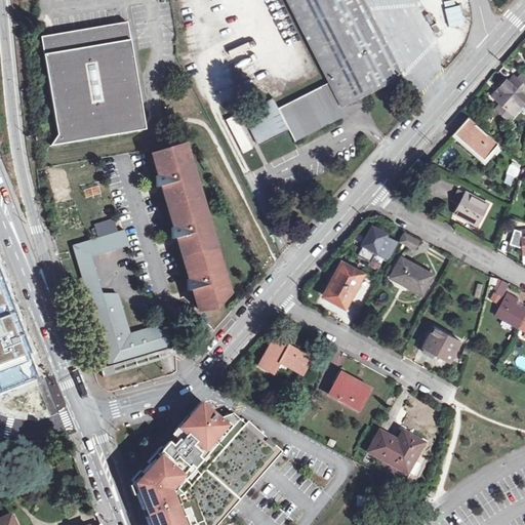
[(401,75),(363,0),(289,0),(332,84),(281,110),(278,112),(272,101),(246,114),(259,140),(290,125),(291,128),(296,137),(359,107),(355,98),(359,96),(401,75)]
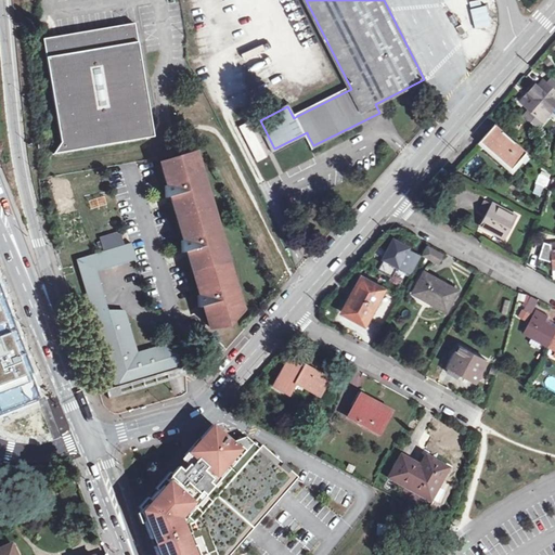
[(492,0),(465,0),(466,14),(493,14),(492,0)]
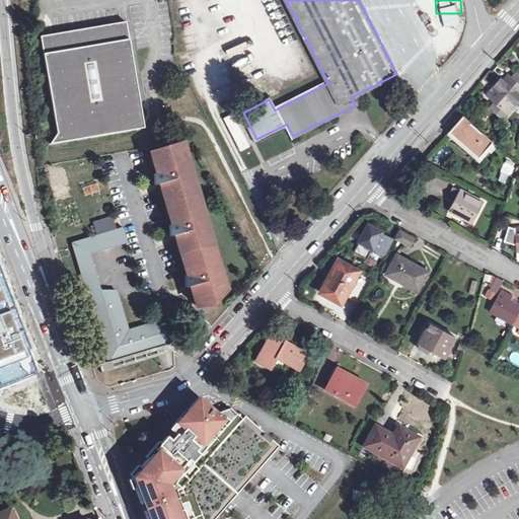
[(126,22),(41,36),(57,133),(50,144),(138,129),(137,121),(143,120),(126,22)]
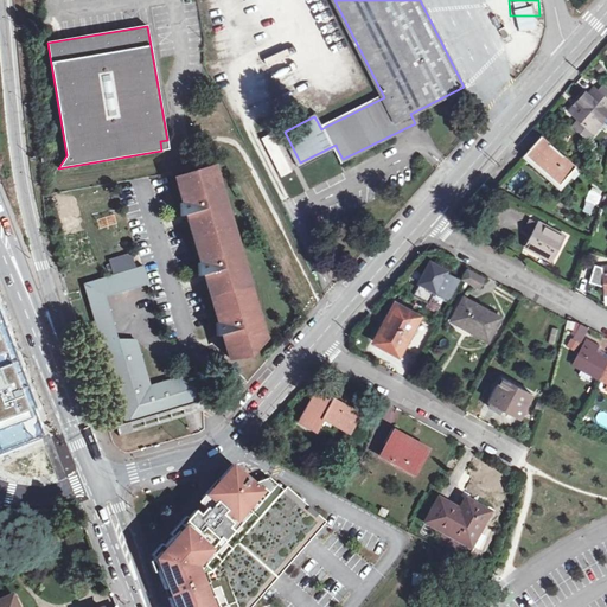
[(287,69),(266,81),(285,117),(306,107),(287,69)]
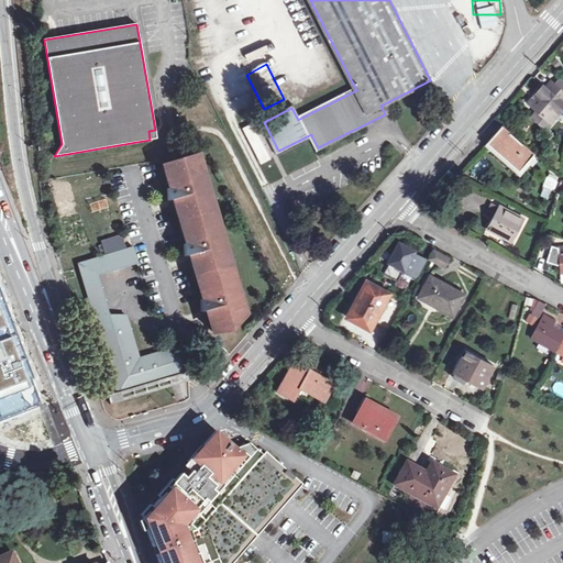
[(544,85),(530,102),(538,110),(547,118),(558,117),(562,110),(562,88),(556,84),(553,80),(547,87),(544,85)]
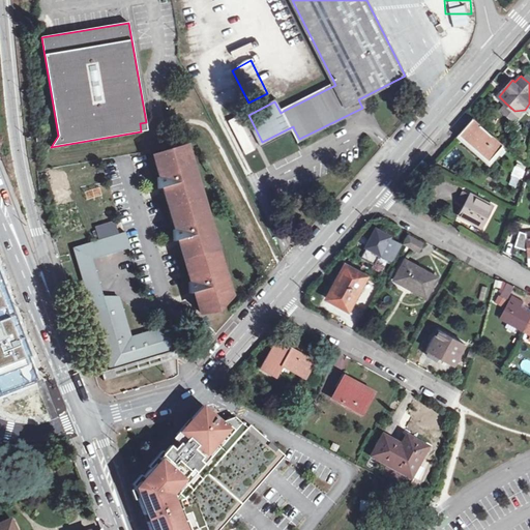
[(294,129),(293,126),(262,142),(248,115),(274,101),(281,113),(284,111),(275,97),(244,113),(262,146),(294,129)]
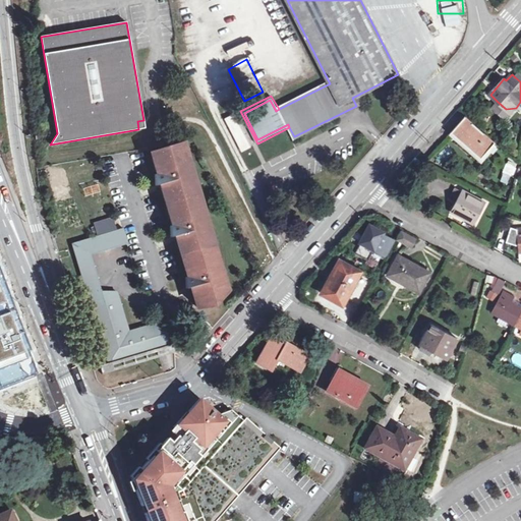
[(352,98),(356,106),(360,104),(356,96),(352,98)]
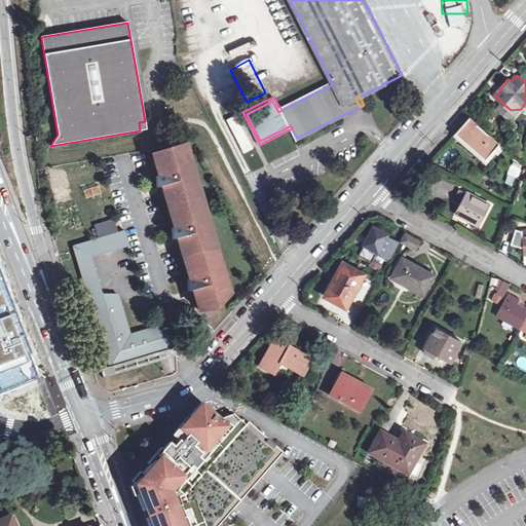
[(511,110),(502,103),(498,109),(511,120),(511,110)]
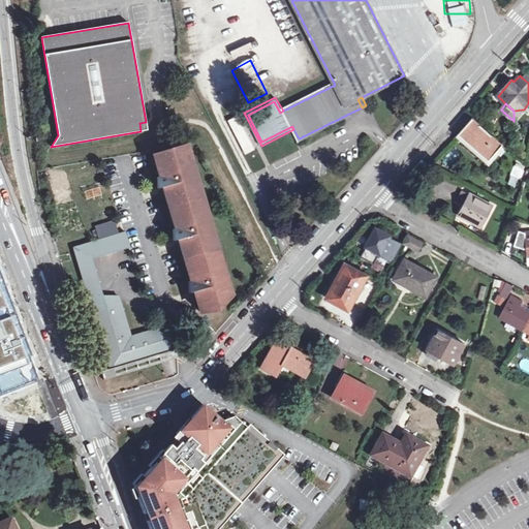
[(245,155),(255,150),(237,116),(226,121),(245,155)]
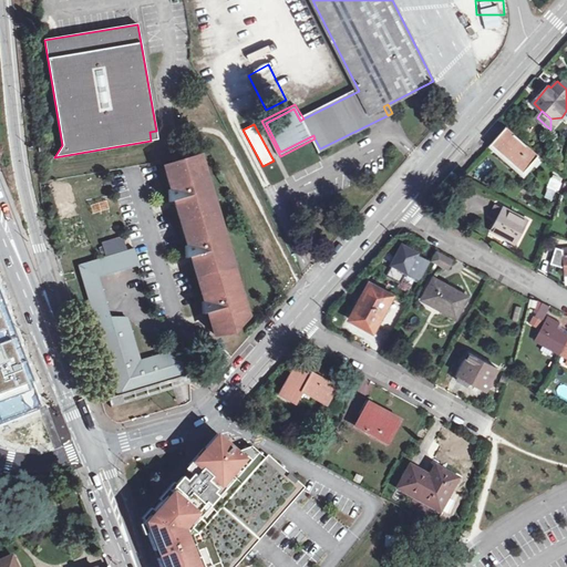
[(507,126),(492,144),(500,151),(525,172),(539,154),(507,126)]
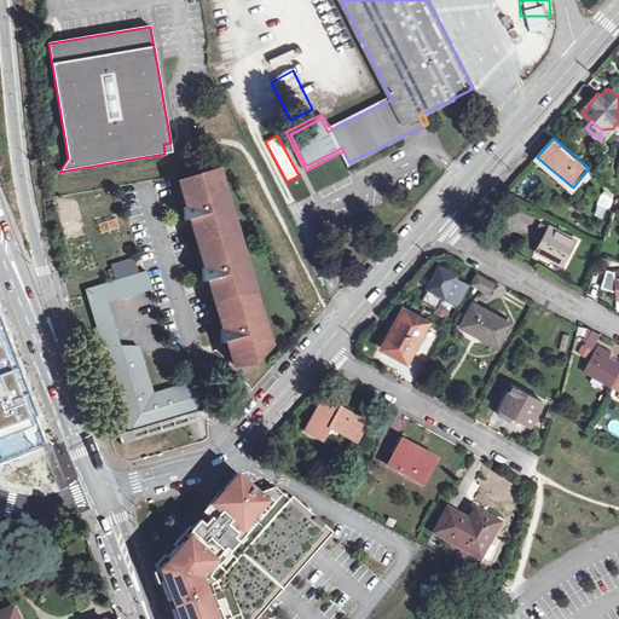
[(542,167),(545,165),(537,157),(534,160),(542,167)]
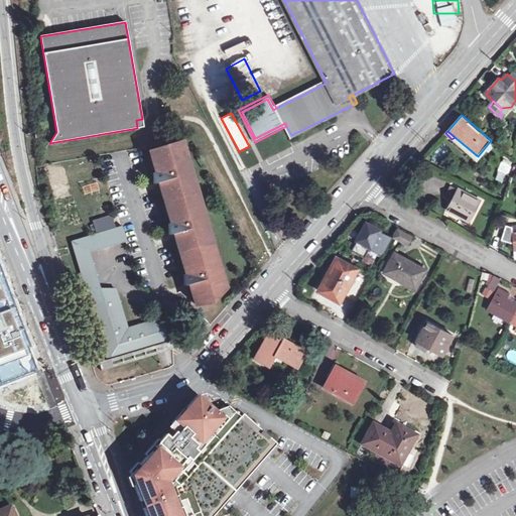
[(181,142),(176,144),(181,159),(185,158),(181,142)]
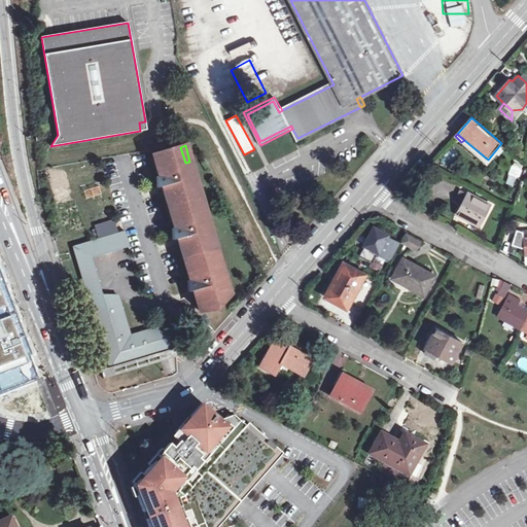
[(185,163),(180,147),(162,152),(164,160),(154,163),(159,177),(156,177),(156,188),(162,187),(174,229),(172,230),(172,241),(177,239),(192,281),(190,282),(191,293),(197,291),(203,311),(219,304),(220,308),(229,299),(224,286),(229,284),(224,275),(222,265),(218,266),(207,236),(212,234),(207,225),(206,213),(201,215),(191,183),(196,182),(191,172),(189,162),(185,163)]
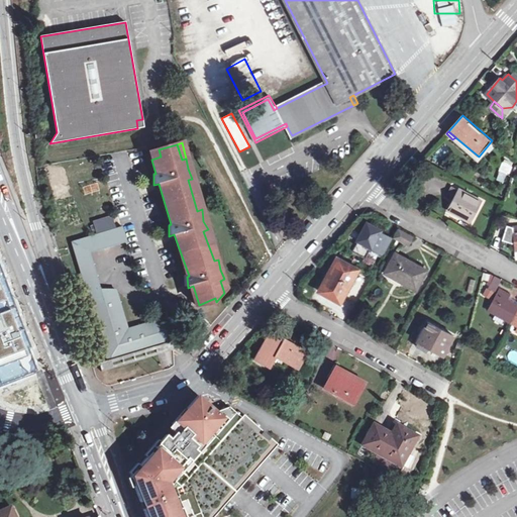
[(432,152),(438,162),(450,152),(445,144),(432,152)]
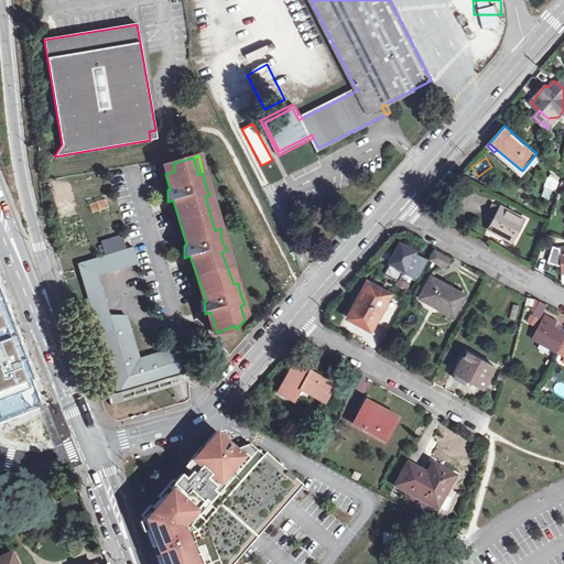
[(551,199),(560,176),(549,173),(541,196),(551,199)]
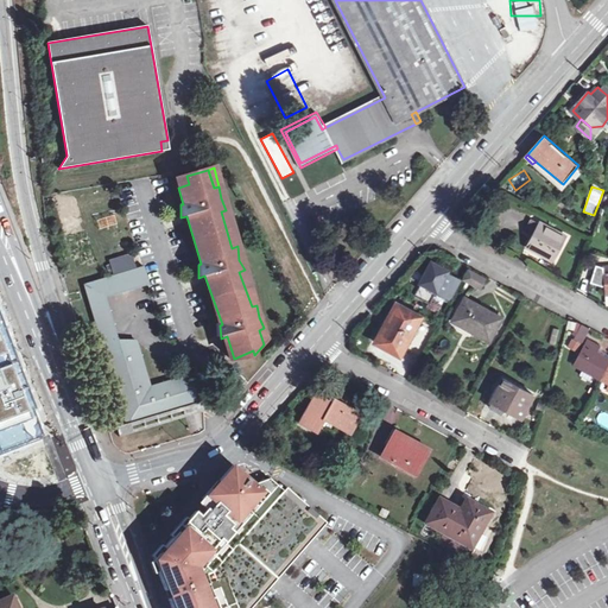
[(238,246),(226,210),(221,211),(232,248),(238,246)]
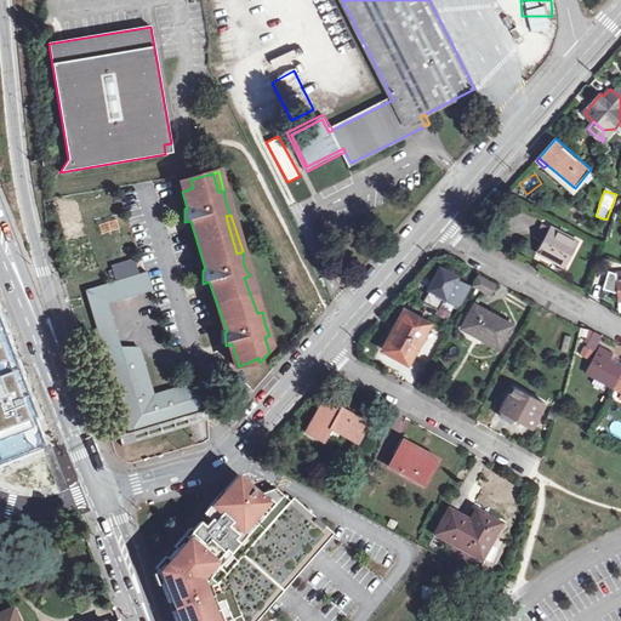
[(579,243),(542,223),(535,237),(543,241),(537,252),(567,266),(579,243)]
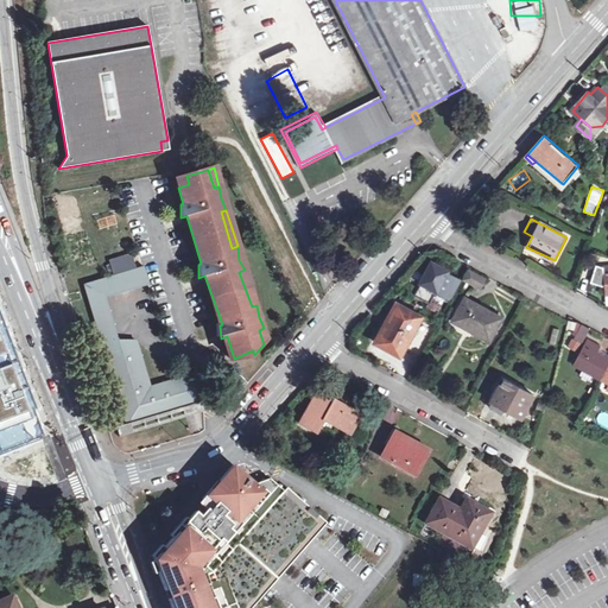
[(108,261),(112,274),(134,268),(131,254),(108,261)]
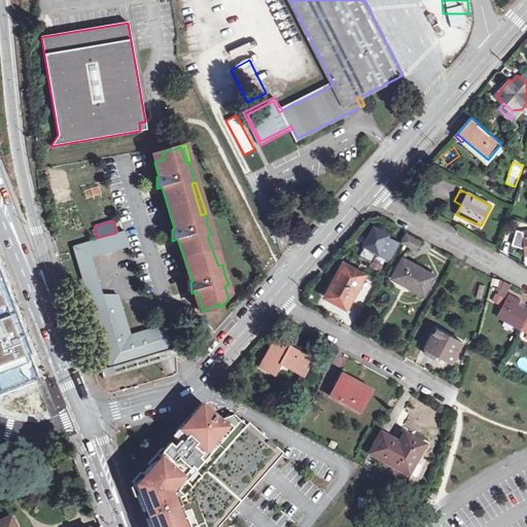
[(525,248),(525,255),(526,254),(526,230),(524,231),(518,231),(513,244),(525,248)]
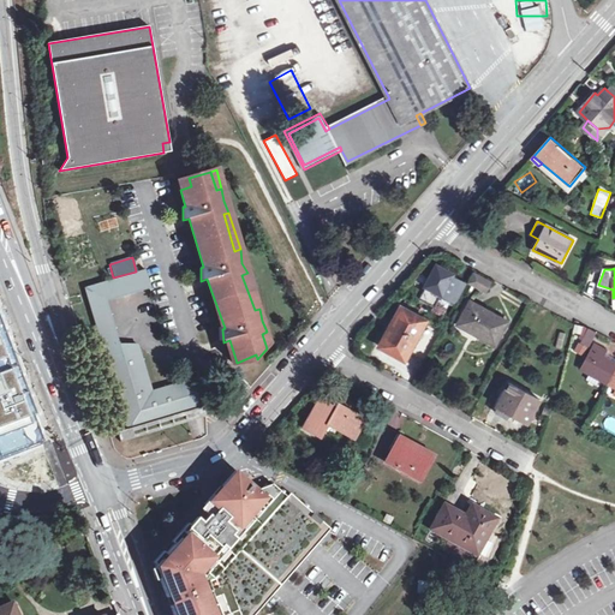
[(84,287),(89,300),(102,297),(105,302),(151,288),(145,269),(84,287)]
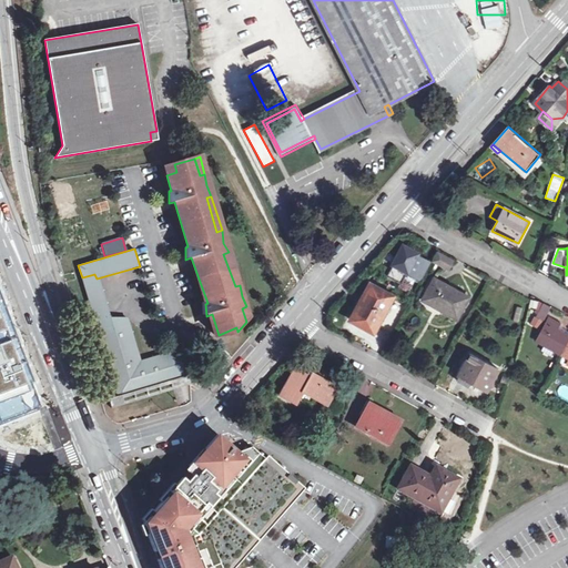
[(399,253),(387,276),(402,284),(408,273),(422,280),(430,263),(417,255),(416,257),(412,255),(413,253),(414,251),(411,249),(404,250),(399,253)]
